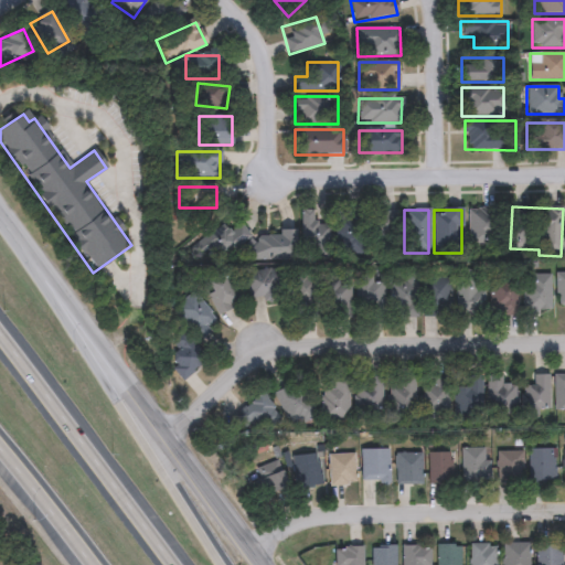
[(467,246),(467,210),(498,210),(498,246),(467,246)]
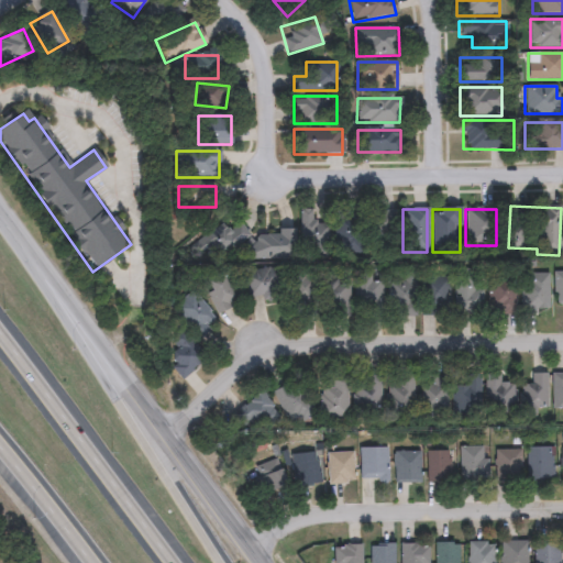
[(327,224),(327,254),(299,254),(299,210),(311,210),(311,224),(327,224)]
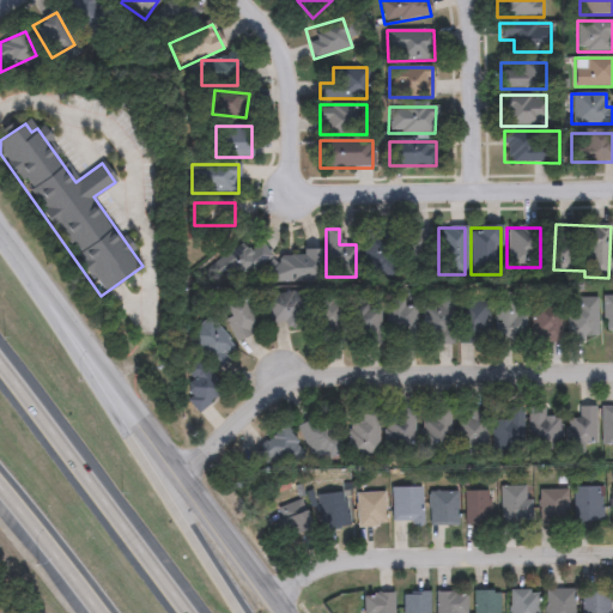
[(390,267),(365,271),(359,234),(383,230),(390,267)]
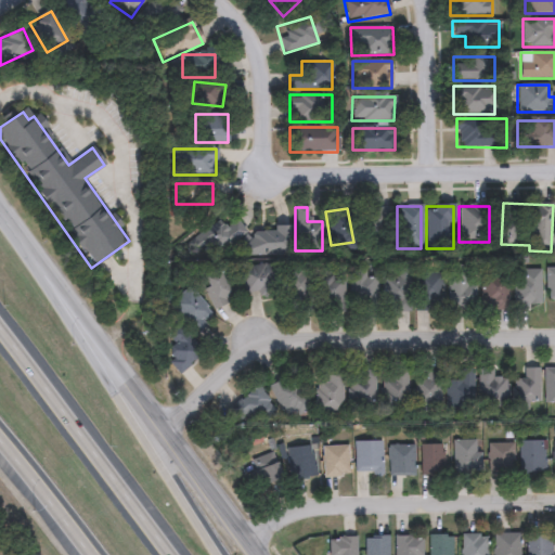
[(388,208),(388,250),(364,250),(364,208),(388,208)]
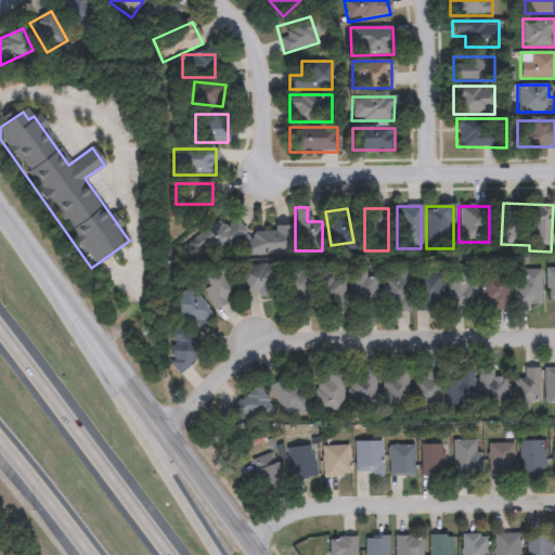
[(218,221),(224,229),(235,220),(245,231),(217,255),(208,245),(199,252),(192,242),(218,221)]
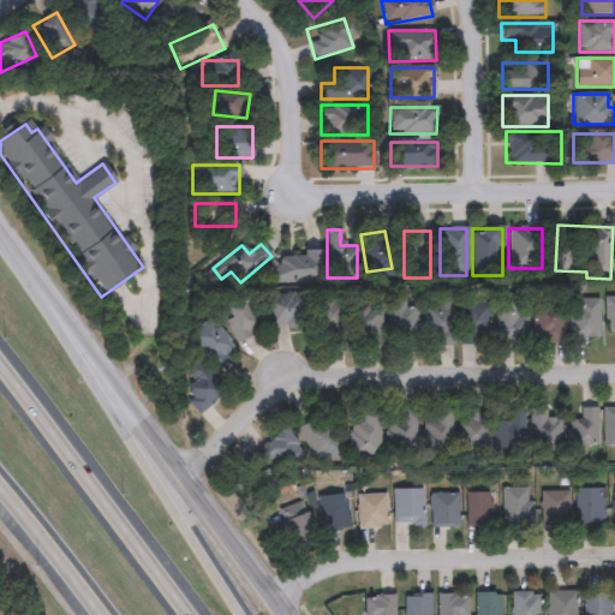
[(321,254),(321,284),(274,284),(274,254),(321,254)]
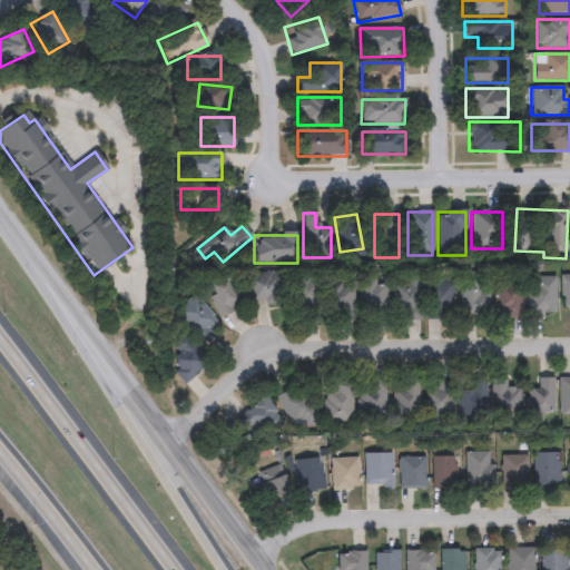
[(419,273),(419,321),(392,321),(392,285),(404,285),(404,273),(419,273)]
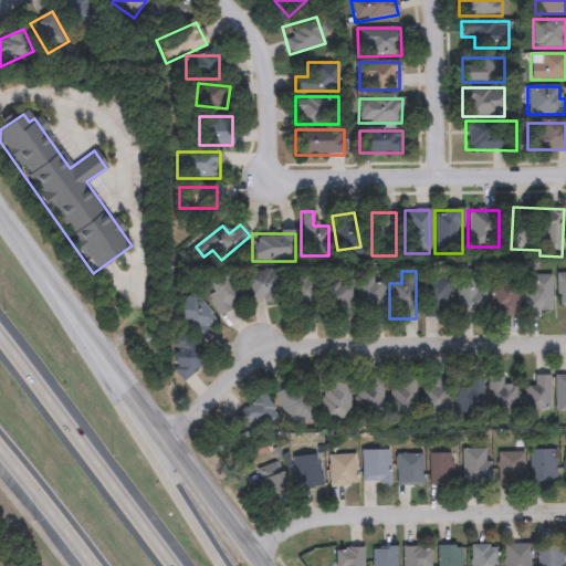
[(200,286),(220,272),(240,302),(220,315),(200,286)]
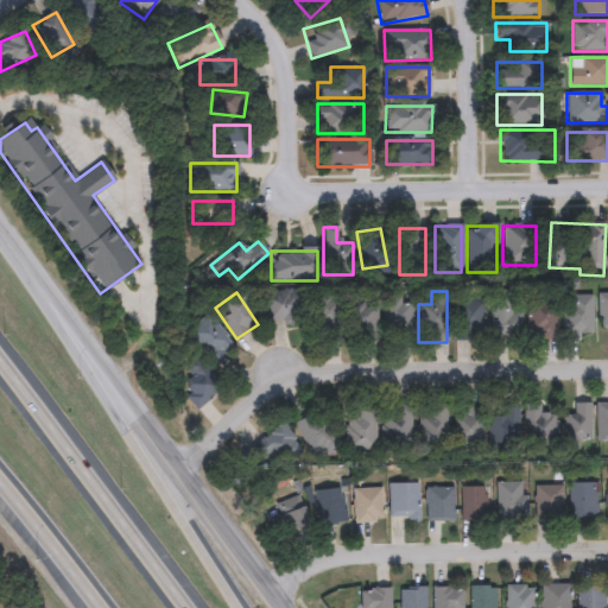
[(301,325),(268,325),(268,292),(301,292),(301,325)]
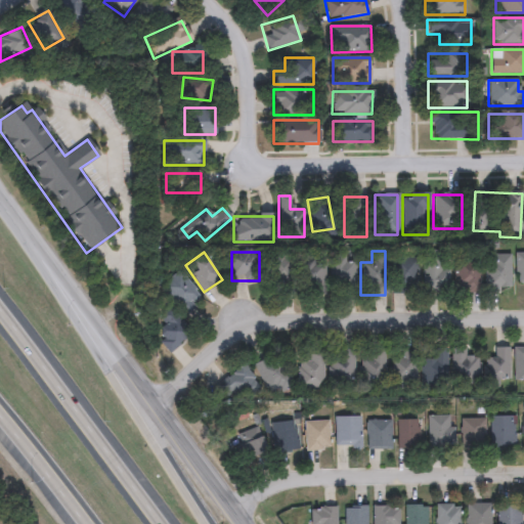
[(447,294),(422,294),(422,253),(447,253),(447,294)]
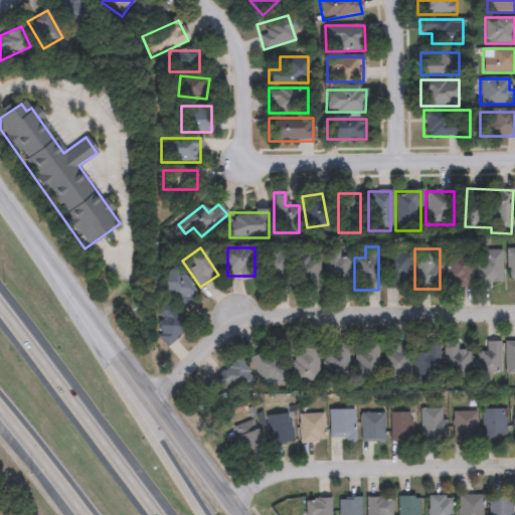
[(514,249),(514,279),(506,279),(506,249),(514,249)]
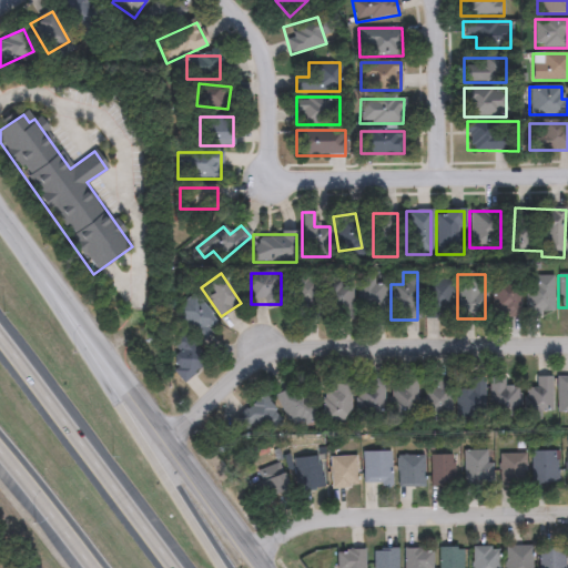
[(383,277),(383,321),(366,321),(366,310),(357,310),(357,277),(383,277)]
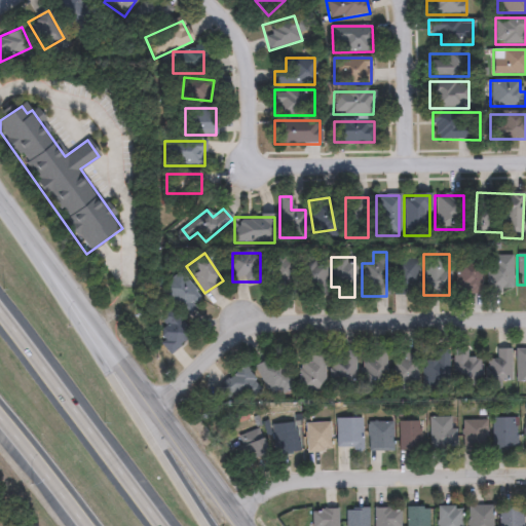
[(487,257),(512,257),(512,291),(487,291),(487,257)]
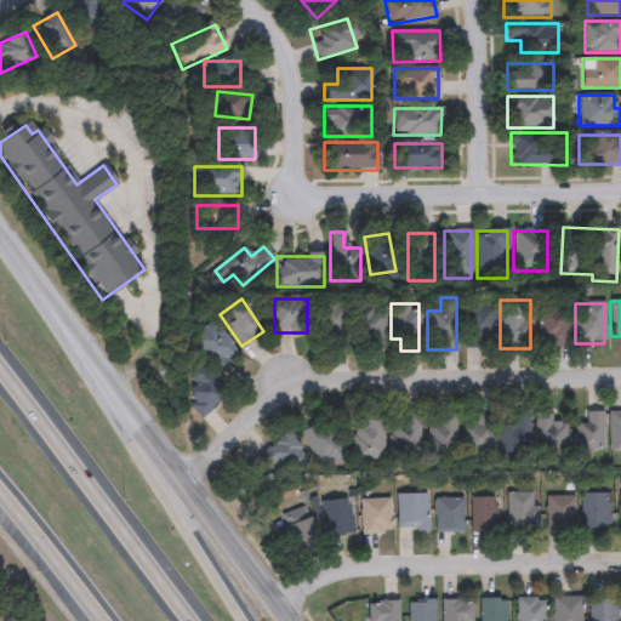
[(463,349),(463,306),(494,306),(494,349),(463,349)]
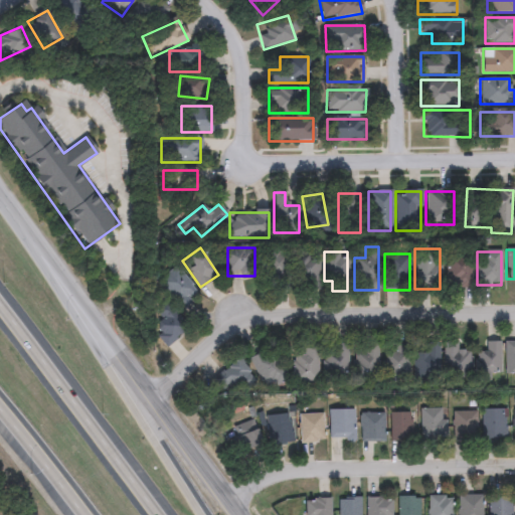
[(288,291),(264,291),(264,258),(288,258),(288,291)]
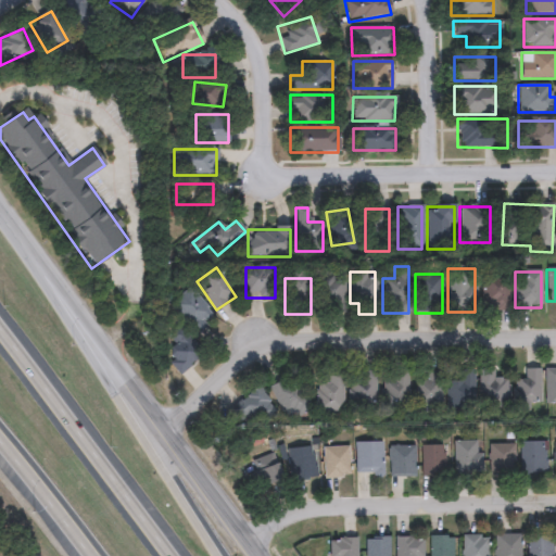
[(343,278),(343,314),(319,314),(319,278),(343,278)]
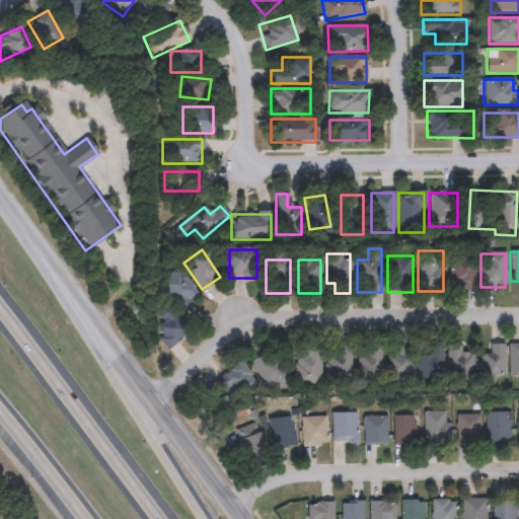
[(473,291),(448,291),(448,262),(473,262),(473,291)]
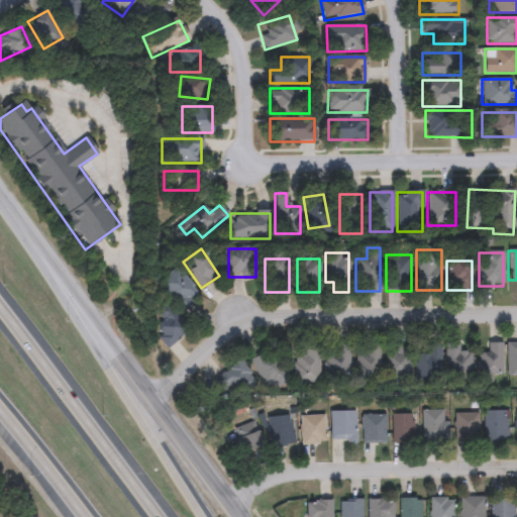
[(196,295),(178,307),(160,282),(177,270),(196,295)]
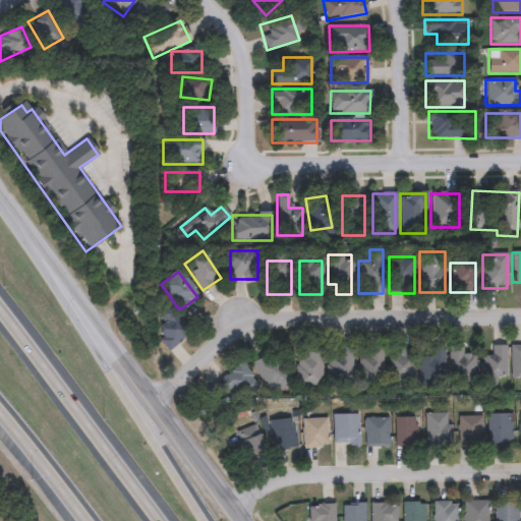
[(167,347),(155,332),(164,324),(158,316),(168,307),(187,330),(167,347)]
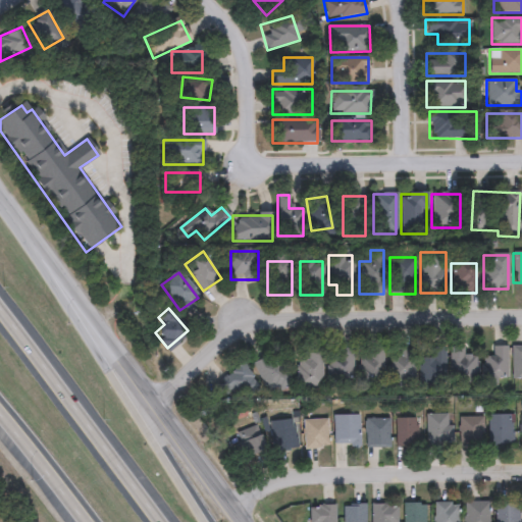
[(497,385),(481,384),(481,355),(491,355),(491,345),(507,346),(506,377),(498,377),(497,385)]
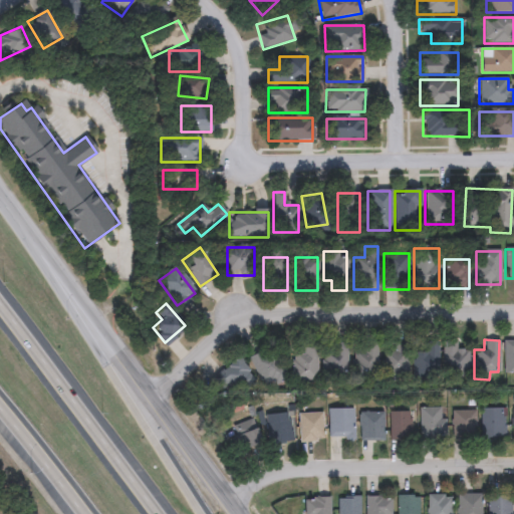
[(346,341),(345,375),(321,374),(322,350),(331,350),(332,340),(346,341)]
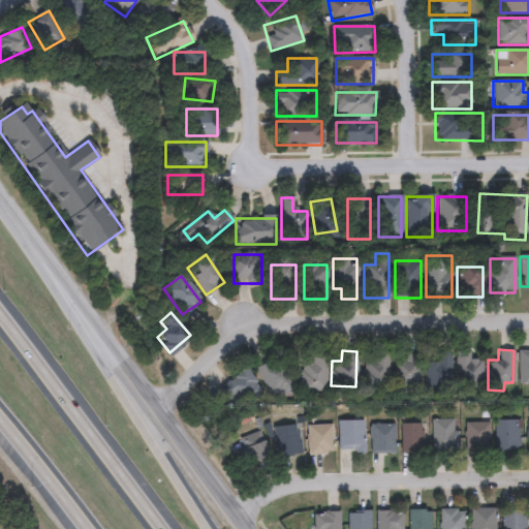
[(387,391),(363,392),(363,360),(373,360),(373,350),(386,350),(387,391)]
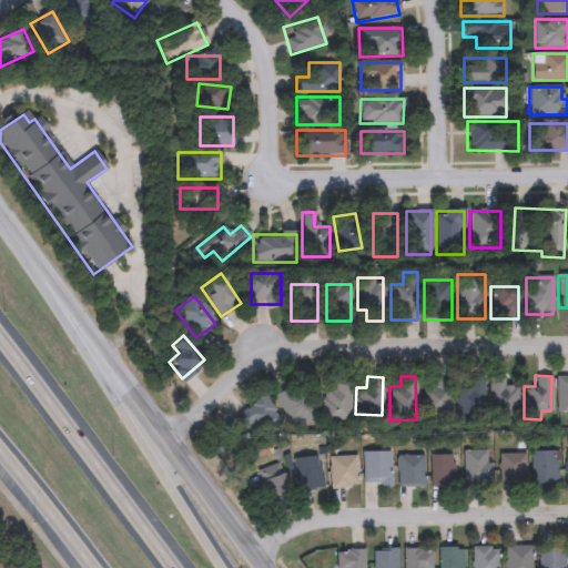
[(489,417),(489,376),(504,376),(504,385),(517,385),(517,417),(489,417)]
